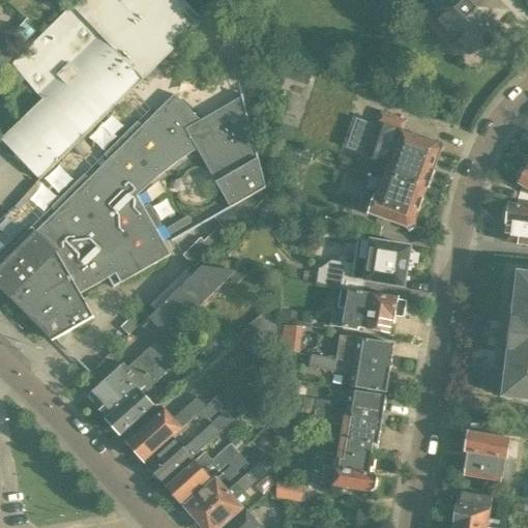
[(76,0),(70,5),(9,62),(34,93),(40,99),(0,138),(38,178),(200,20),(180,0),(76,0)]
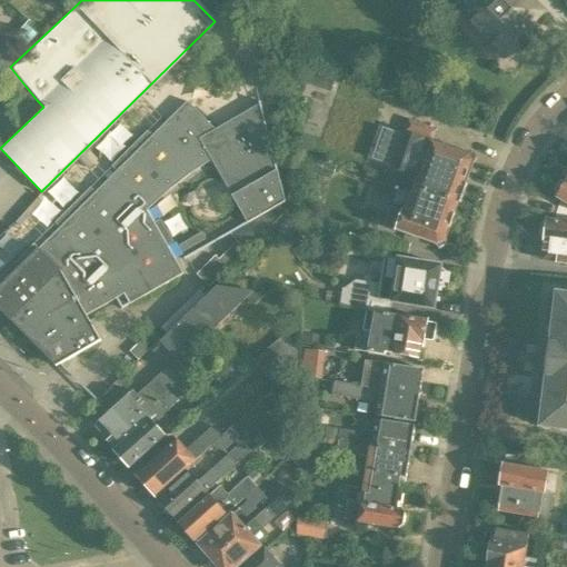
[(484,52),(487,56),(491,57),(497,57),(503,55),(505,56),(510,51),(518,51),(528,41),(528,33),(531,29),(525,22),(537,10),(526,0),(481,0),(466,16),(486,37),(483,40),(481,47),(484,52)]
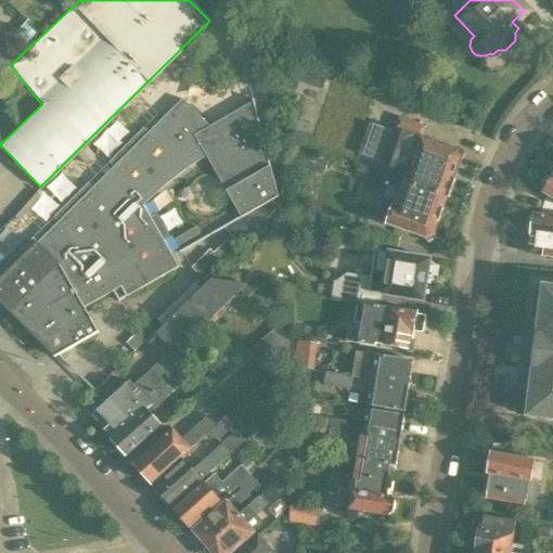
[(26,18),(11,35),(22,44),(37,28),(26,18)]
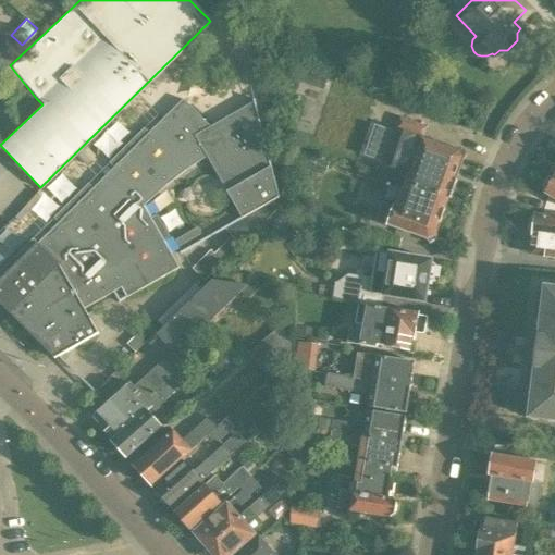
[(9,311),(53,357),(97,332),(83,307),(111,291),(118,300),(177,266),(162,238),(168,235),(155,213),(149,217),(143,205),(147,200),(152,195),(158,190),(168,182),(172,177),(182,171),(192,163),(209,152),(230,187),(225,190),(241,217),(278,196),(254,97),(251,98),(255,110),(216,132),(182,98),(148,132),(144,126),(108,161),(113,167),(93,186),(87,182),(52,217),(57,221),(36,242),(32,237),(0,267),(0,275),(1,276),(0,278),(0,297),(11,309),(9,311)]
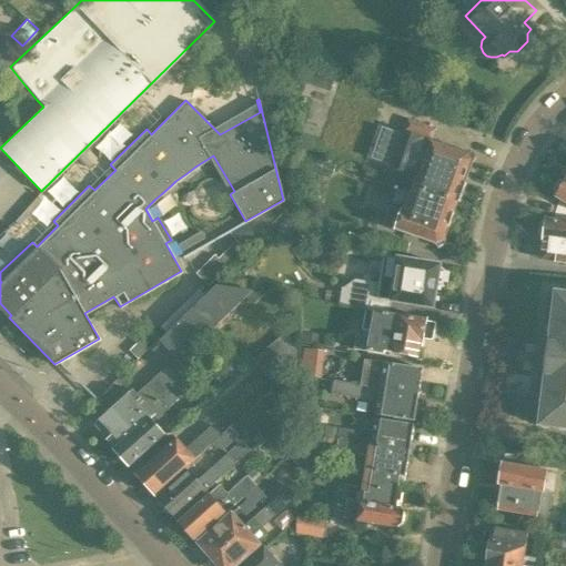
[(412,187),(456,201),(458,202),(464,183),(463,183),(471,161),(474,159),(471,152),(466,154),(428,141),(434,127),(406,118),(390,168),(415,177),(412,187)]
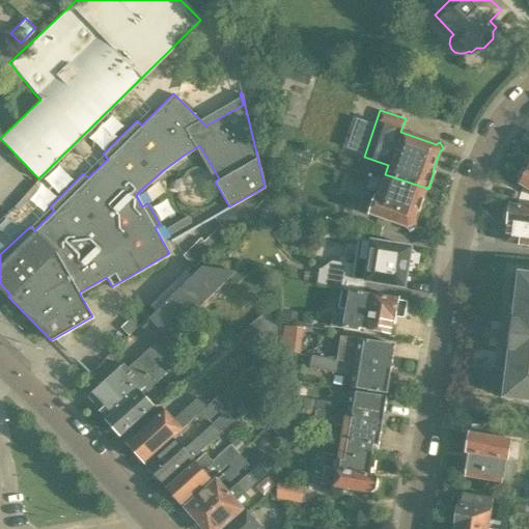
[(528,167),(522,168),(518,177),(520,184),(528,189),(528,167)]
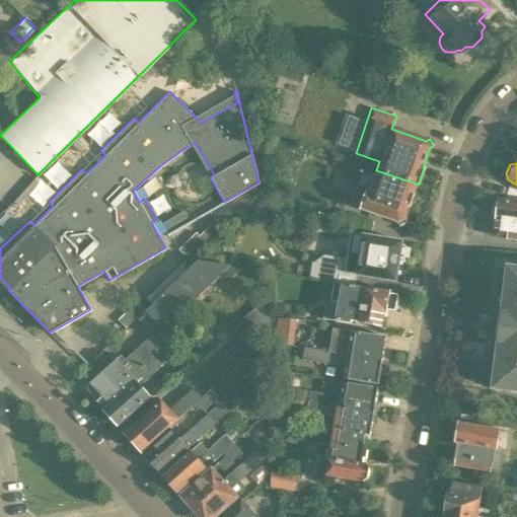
[(417,183),(376,170),(374,175),(361,171),(357,186),(370,191),(368,194),(356,190),(350,206),(396,222),(398,226),(405,223),(403,220),(417,183)]
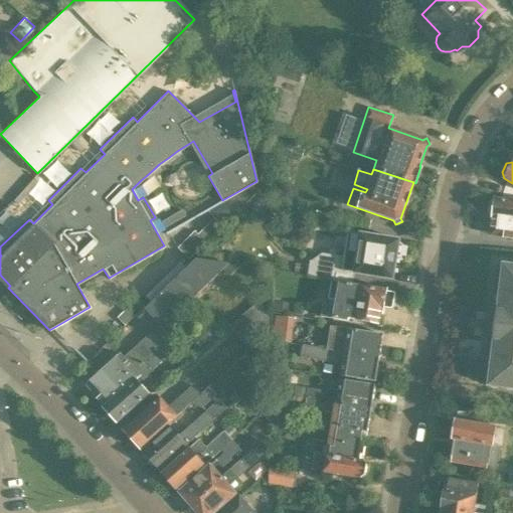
[(512,200),(512,183),(511,182),(507,190),(507,189),(505,194),(506,194),(504,200),(512,200)]
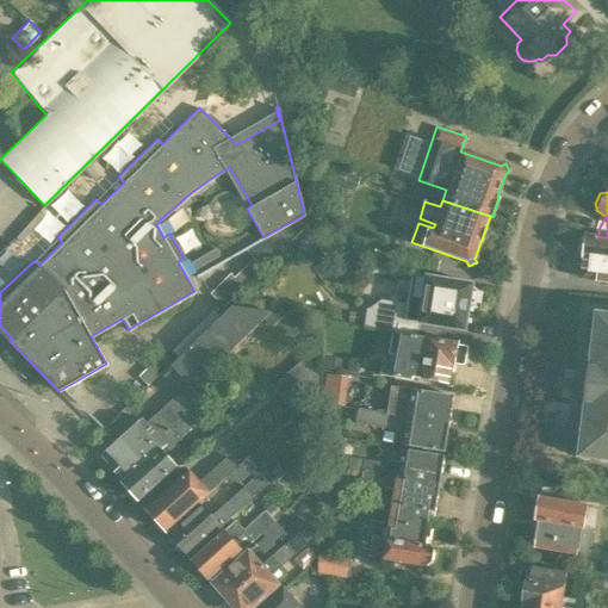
[(579,240),(578,250),(583,258),(581,272),(596,274),(595,281),(607,283),(607,281),(607,280),(607,237),(584,235),(579,240)]
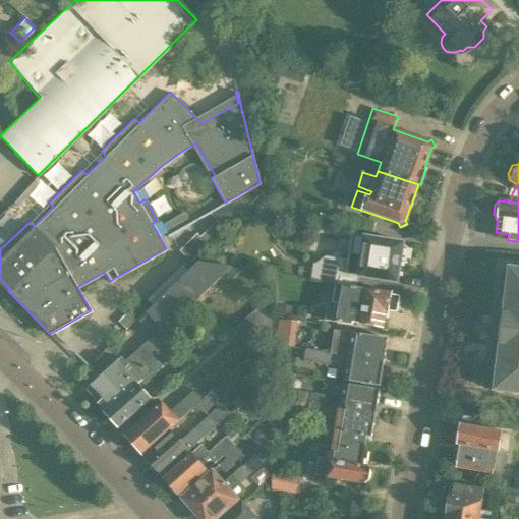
[(182,211),(173,217),(176,223),(186,217),(182,211)]
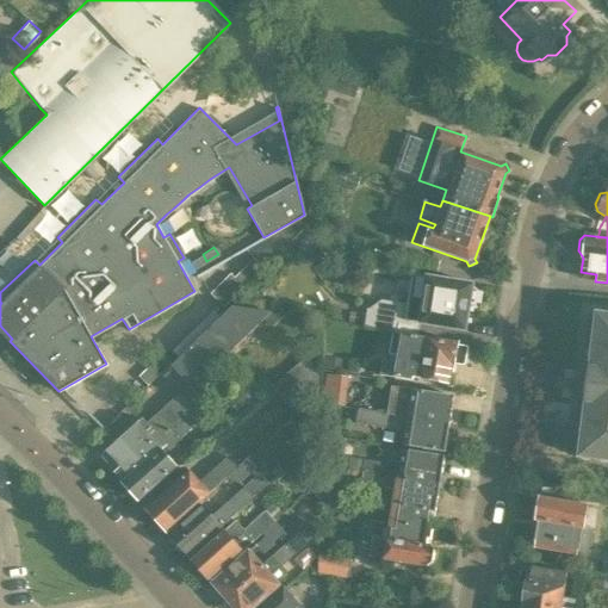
[(438,259),(404,252),(402,262),(405,264),(404,268),(434,275),(438,259)]
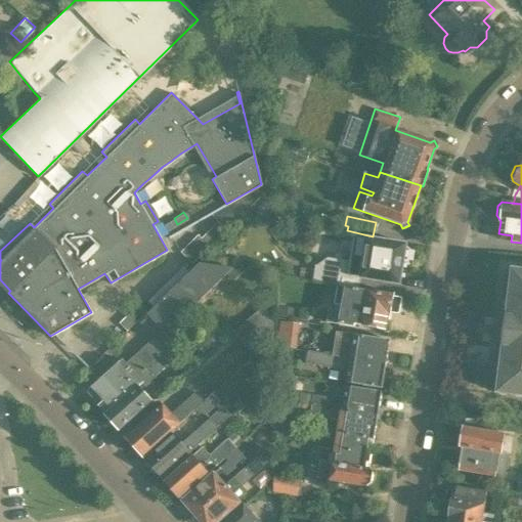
[(196,233),(178,251),(190,262),(224,228),(216,221),(200,237),(196,233)]
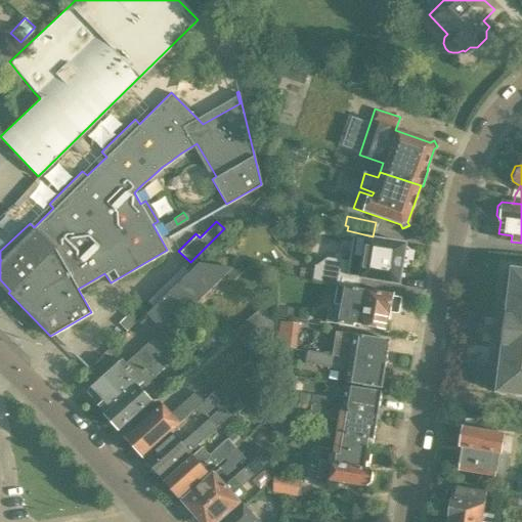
[(351,235),(345,271),(366,275),(366,280),(385,284),(386,277),(398,279),(401,262),(402,263),(402,261),(407,258),(408,250),(405,246),(405,244),(351,235)]
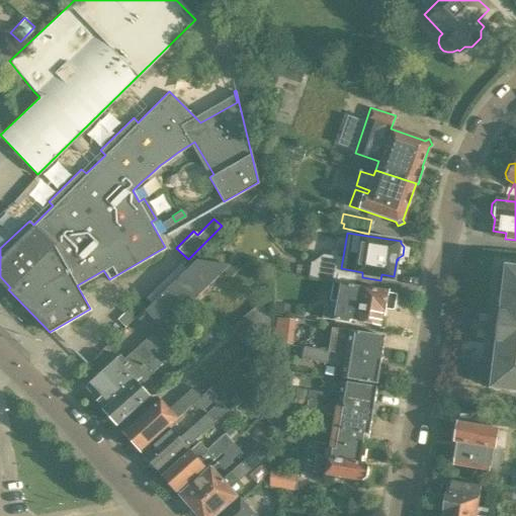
[(307,277),(332,282),(336,255),(322,253),(309,261),(307,277)]
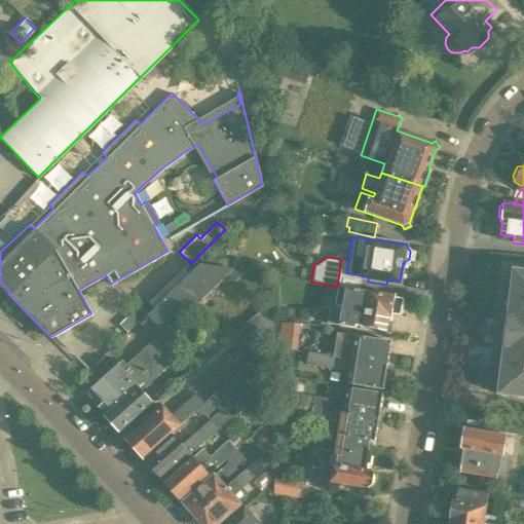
[(242,271),(231,269),(198,264),(146,314),(160,331),(190,301),(194,305),(219,281),(226,288),(242,271)]
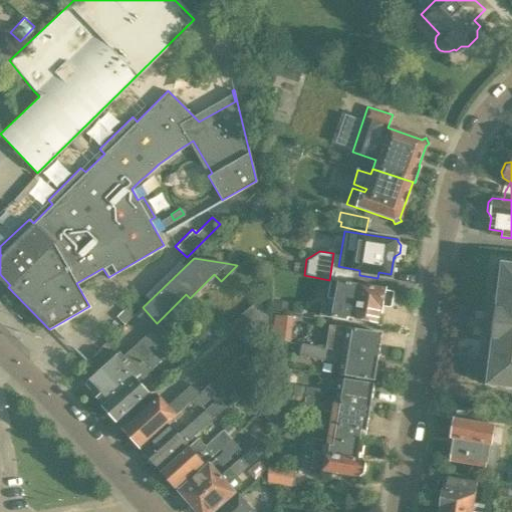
[(511,264),(501,263),(500,269),(497,295),(497,301),(496,308),(494,308),(493,317),(491,330),(490,339),(492,339),(486,385),(511,387),(511,264)]
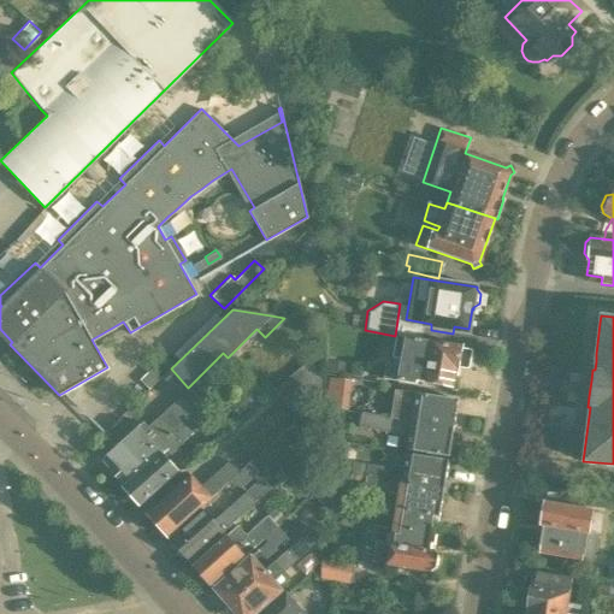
[(459,347),(395,336),(391,359),(401,360),(400,366),(385,364),(383,378),(415,384),(415,381),(450,387),(453,369),(455,369),(455,367),(466,369),(468,367),(471,353),(468,349),(459,348),(459,347)]
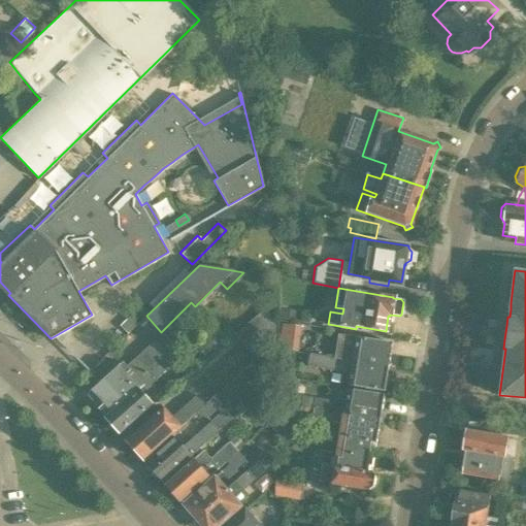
[(264,305),(242,325),(264,349),(274,339),(274,318),(264,305)]
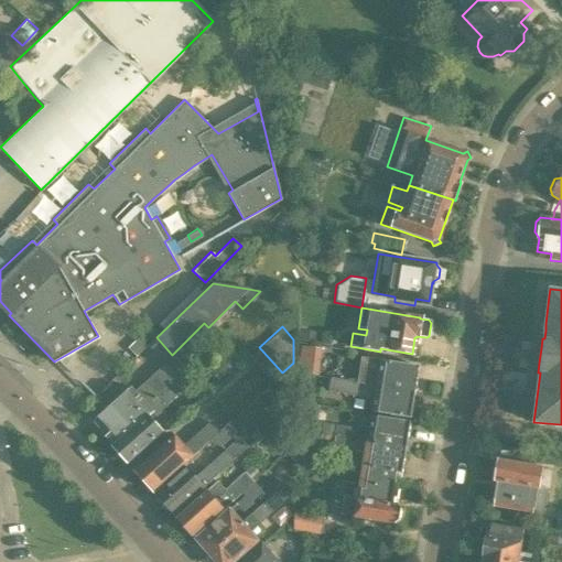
[(299,344),(298,357),(319,359),(320,346),(299,344)]
